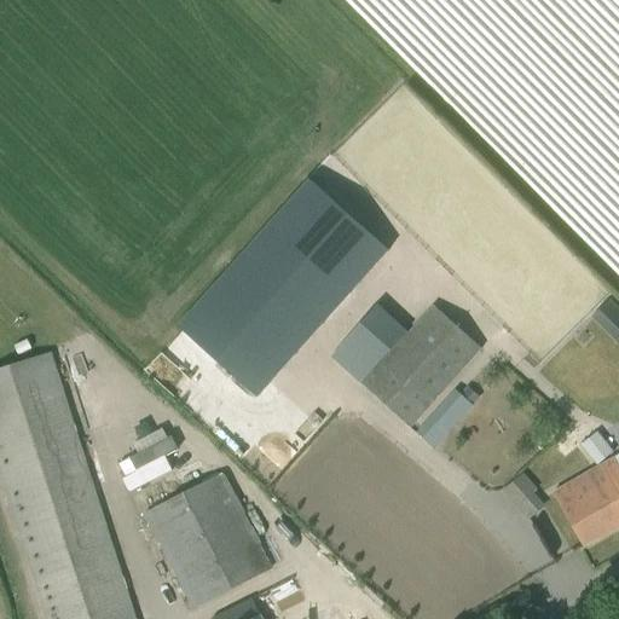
[(310,179),(177,327),(207,354),(256,398),(291,359),(388,250),(334,202),(310,179)]
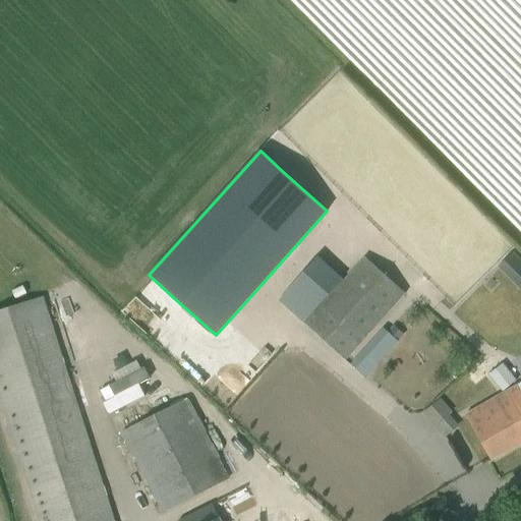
[(328,269),(290,310),(346,361),(405,296),(363,259),(343,282),(328,269)]
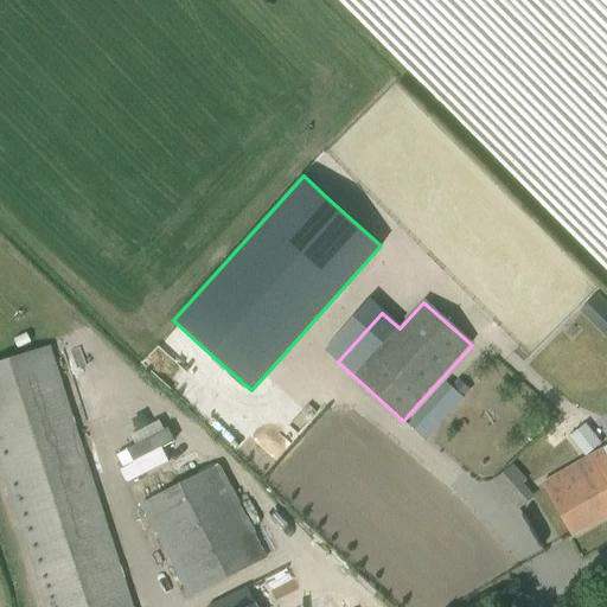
[(606,310),(594,324),(606,336),(606,333),(606,310)]
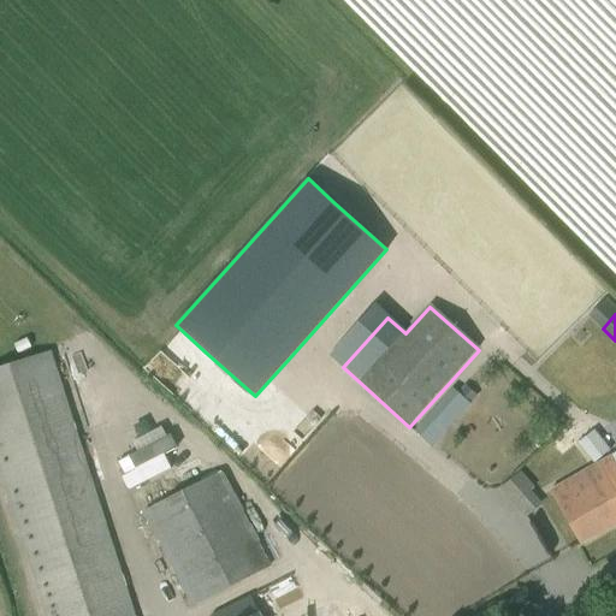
[(0,472),(45,615),(135,615),(52,351),(0,367),(0,472)]
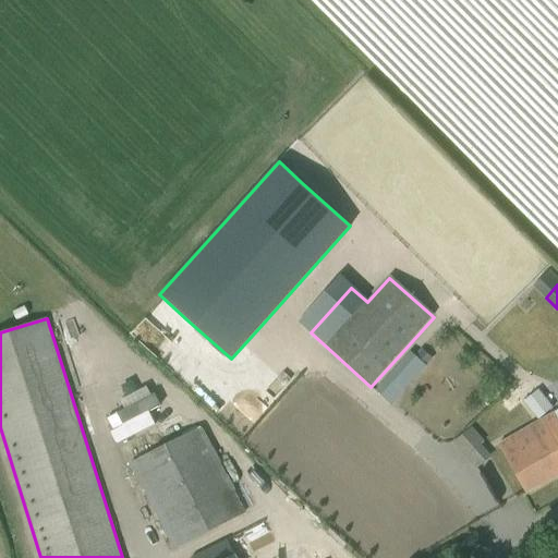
[(410,352),(375,390),(390,403),(425,365),(410,352)]
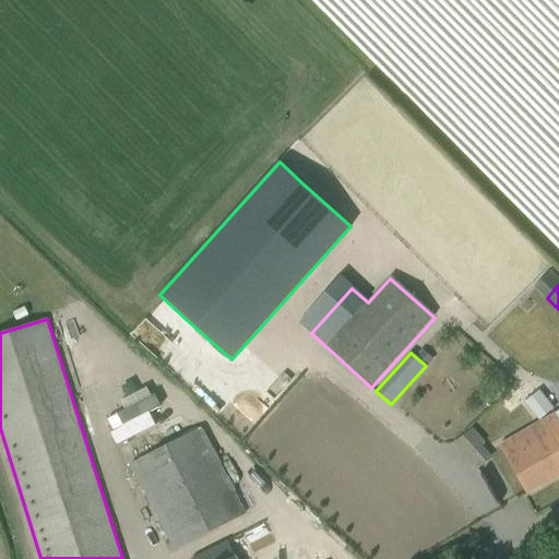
[(538,391),(524,402),(538,420),(552,408),(538,391)]
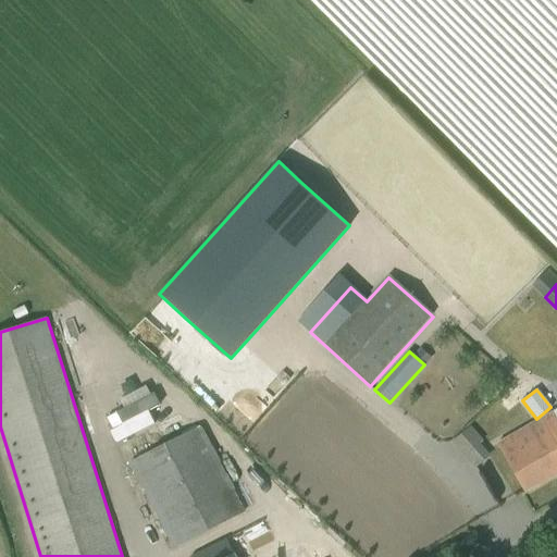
[(556,410),(498,444),(524,492),(556,472),(556,410)]
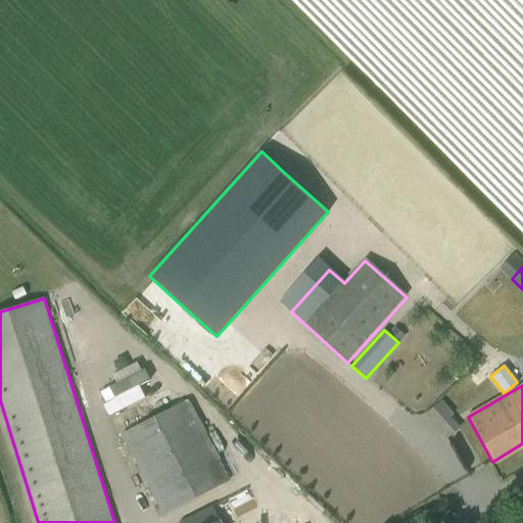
[(133,429),(122,434),(162,514),(230,481),(190,400),(180,406),(133,429)]
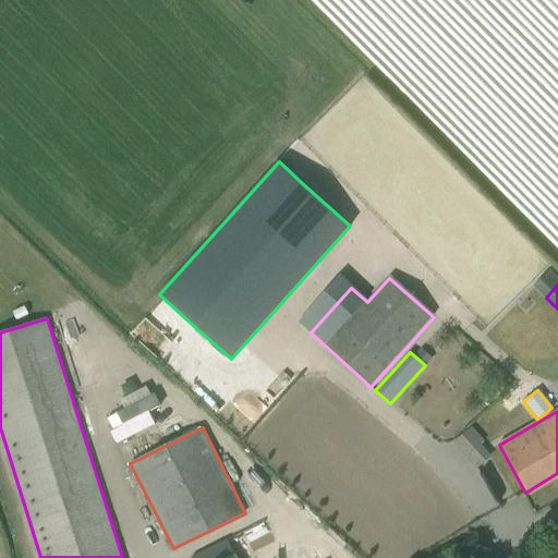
[(473,428),(455,444),(466,456),(484,440),(473,428)]
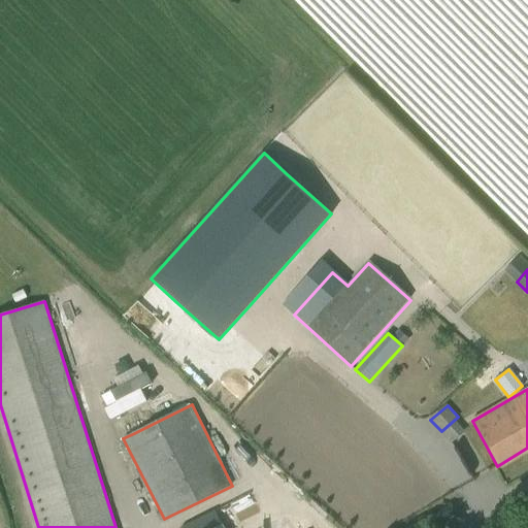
[(223,527),(222,525),(221,525),(213,509),(179,527),(223,527)]
